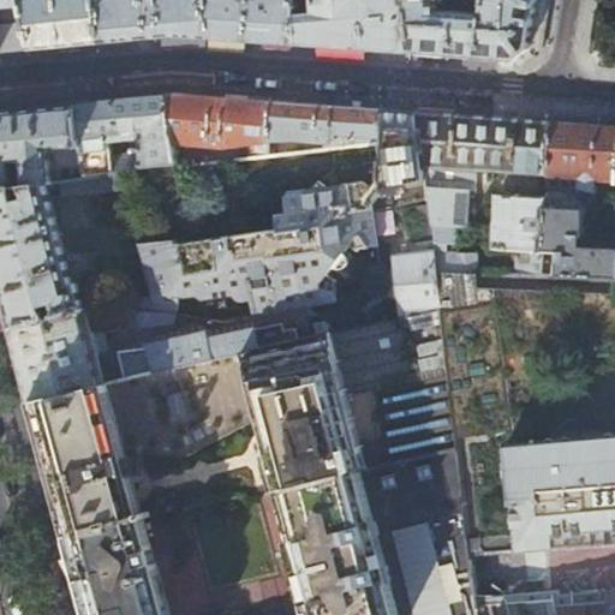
[(0,6),(22,4),(21,0),(0,0),(0,51),(1,52),(0,43),(0,6)]
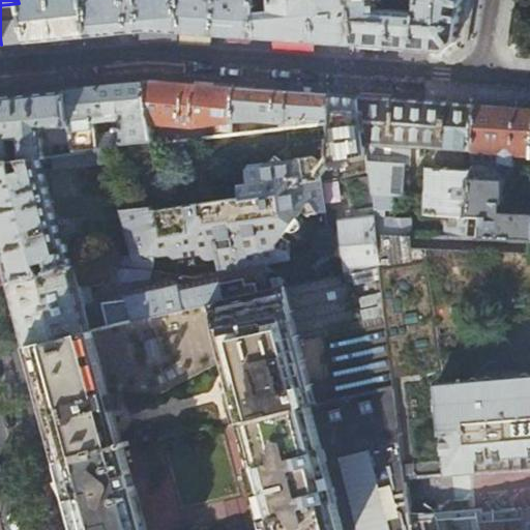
[(18,0),(19,3),(22,18),(27,41),(53,39),(87,36),(82,0),(18,0)]
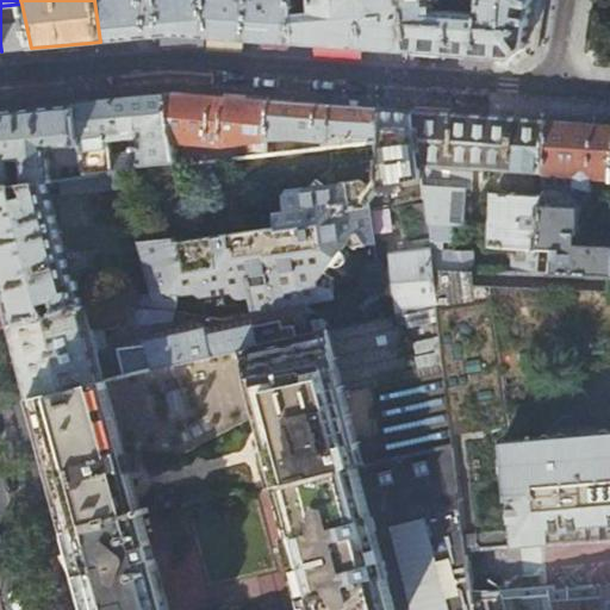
[(94,0),(100,42),(138,37),(169,35),(206,37),(204,0),(94,0)]
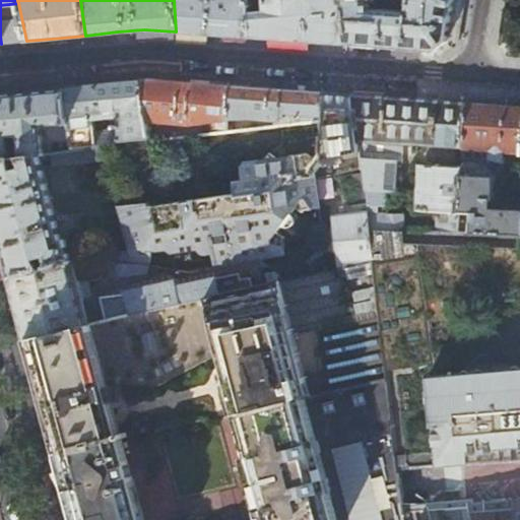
[(174,0),(176,31),(211,35),(250,38),(250,12),(249,0),(174,0)]
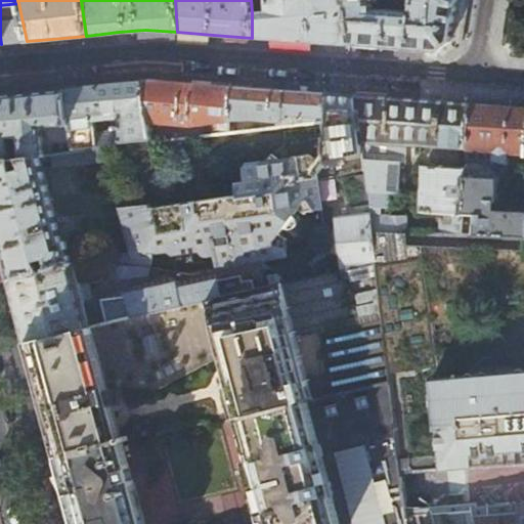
[(268,0),(269,11),(252,12),(252,38),(304,41),(351,45),(345,0),(268,0)]
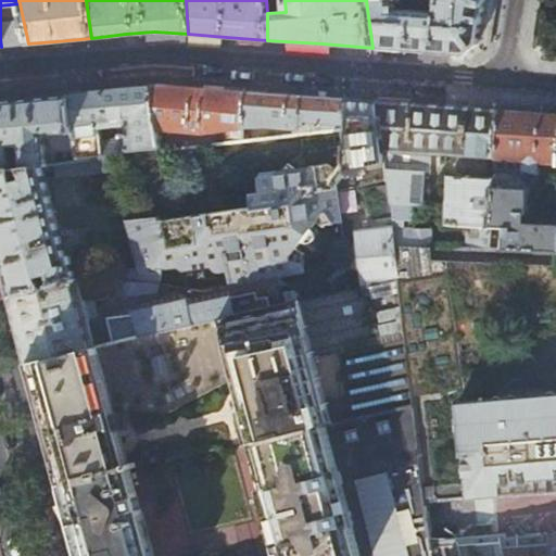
[(485,0),(418,0),(418,11),(404,10),(404,4),(397,4),(397,0),(366,0),(373,48),(420,51),(466,54),(479,45),(482,22),(485,0)]
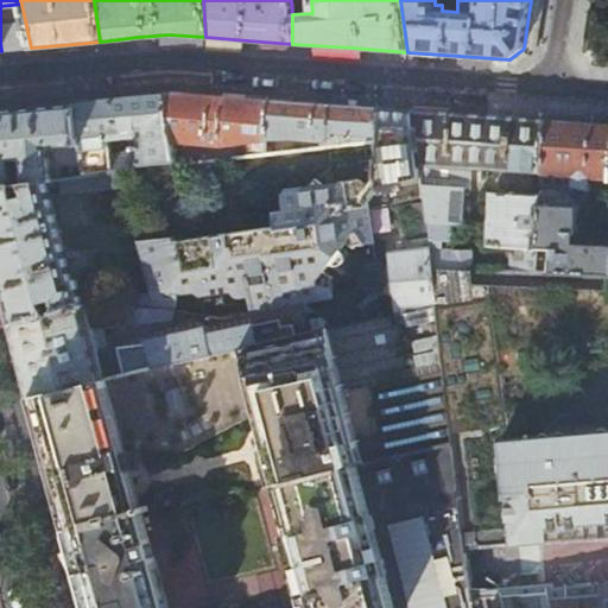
[(25,20),(14,23),(5,24),(0,24),(0,43),(1,51),(14,50),(31,48),(25,20)]
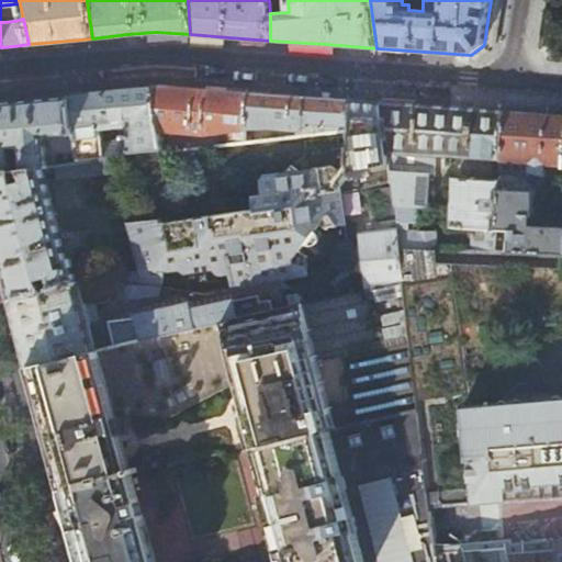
[(206,90),(161,87),(114,91),(70,96),(78,135),(82,163),(172,152),(171,146),(163,146),(161,132),(205,136),(227,133),(229,145),(244,143),(245,134),(245,130),(248,93),(206,90)]
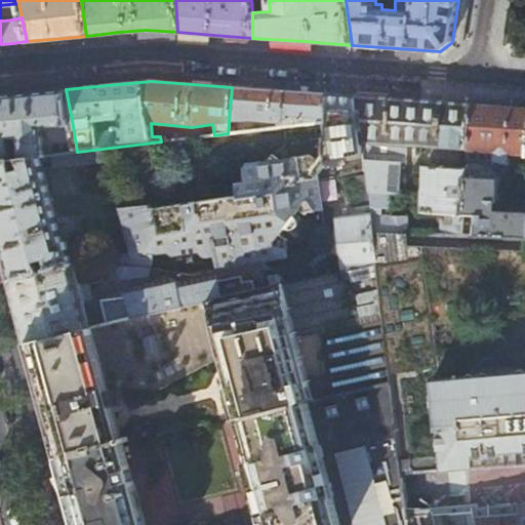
[(289,91),(232,87),(229,121),(253,120),(282,122),(282,117),(286,117),(286,115),(291,115),(293,126),(323,119),(327,94),(289,91)]
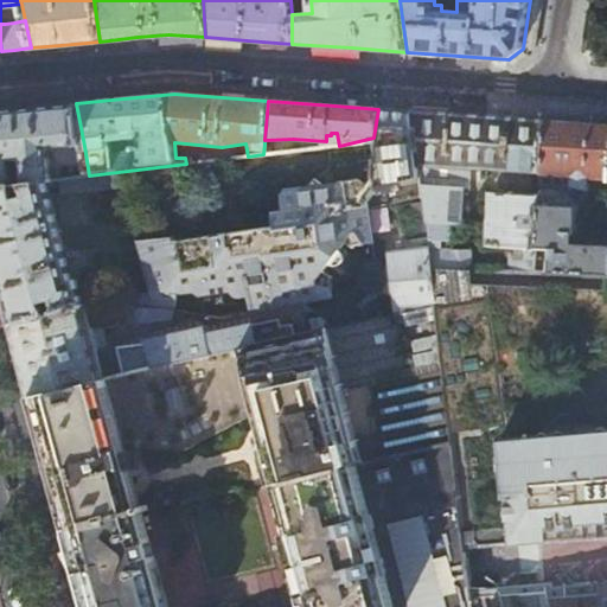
[(84,146),(76,103),(21,108),(0,109),(0,185),(55,179),(52,148),(84,146)]
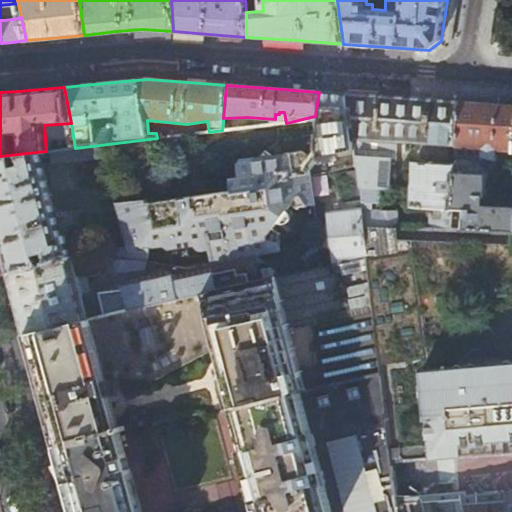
[(333,93),(319,92),(315,116),(319,133),(317,133),(316,139),(280,145),(281,153),(272,154),(265,149),(261,155),(242,158),(238,163),(239,177),(231,178),(232,193),(220,194),(218,192),(164,199),(161,202),(149,204),(148,197),(116,201),(130,260),(146,262),(147,262),(150,246),(155,247),(164,246),(168,250),(197,246),(197,248),(198,249),(200,251),(201,251),(204,251),(206,251),(206,250),(209,252),(211,264),(279,251),(276,236),(278,233),(271,228),(290,203),(297,208),(299,205),(314,203),(311,174),(357,165),(349,94),(333,93)]
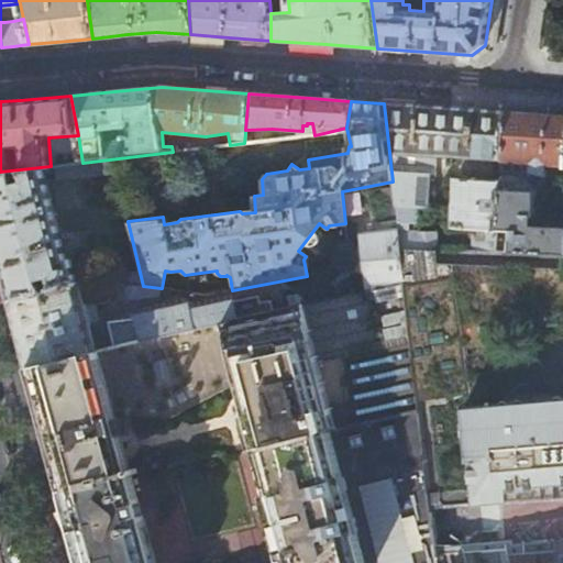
[(437,108),(384,103),(393,181),(398,232),(400,246),(434,249),(435,231),(432,232),(406,233),(406,225),(411,224),(412,207),(428,208),(429,175),(435,176),(437,167),(437,163),(437,155),(444,156),(463,157),(463,164),(468,165),(468,170),(488,172),(488,180),(500,180),(504,112),(437,108)]
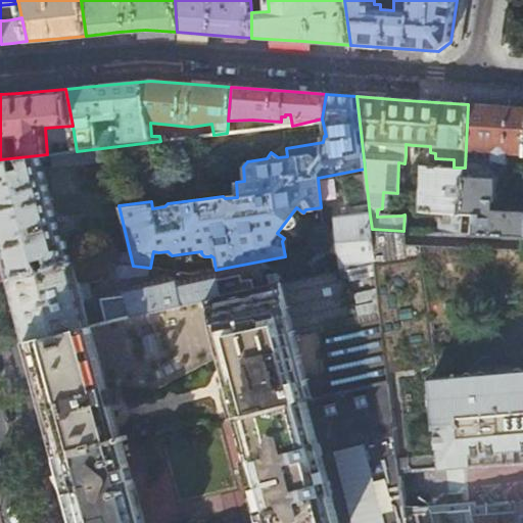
[(522,108),(477,105),(468,104),(465,168),(465,176),(493,177),(494,164),(494,167),(495,169),(497,170),(500,171),(502,171),(504,170),(505,168),(506,165),(507,152),(522,152),(522,108)]
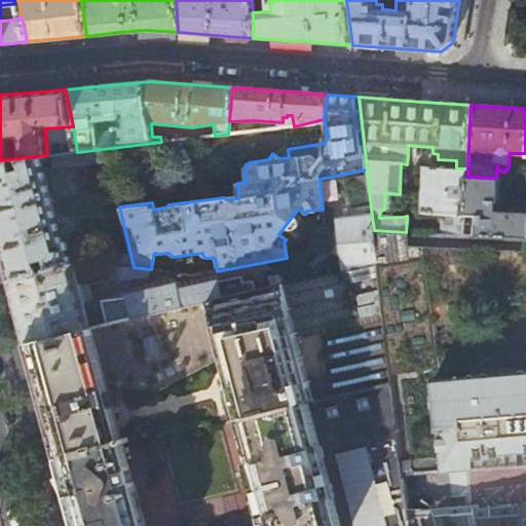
[(77,152),(57,154),(59,166),(80,164),(77,152)]
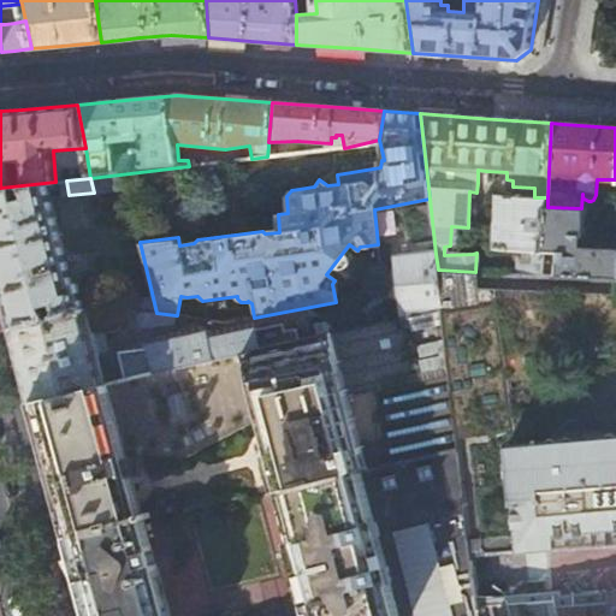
[(55,182),(0,188),(0,279),(7,306),(13,329),(87,309),(113,311),(108,292),(100,294),(96,277),(80,280),(81,284),(77,285),(53,190),(61,189),(59,182),(55,182)]
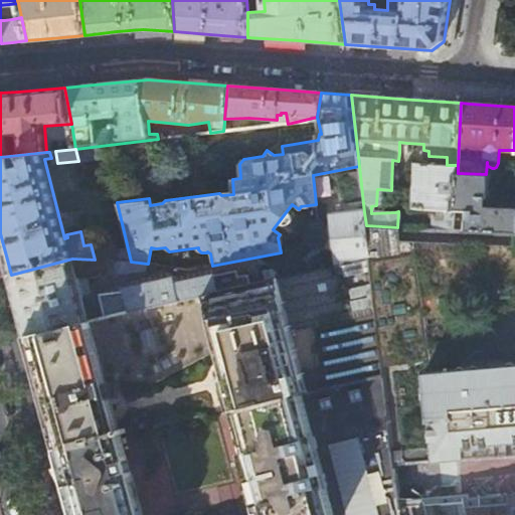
[(458,173),(458,165),(447,165),(416,163),(413,209),(425,209),(428,210),(433,210),(433,217),(432,229),(455,230),(455,222),(456,211),(458,173)]
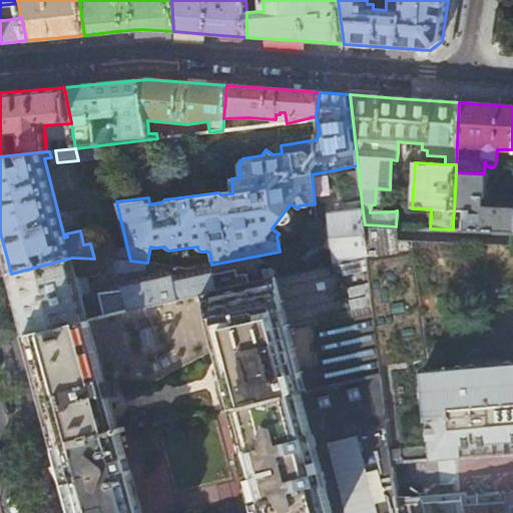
[(490,174),(484,173),(456,172),(454,210),(466,211),(466,230),(512,232),(512,205),(486,204),(487,197),(489,197),(490,174)]
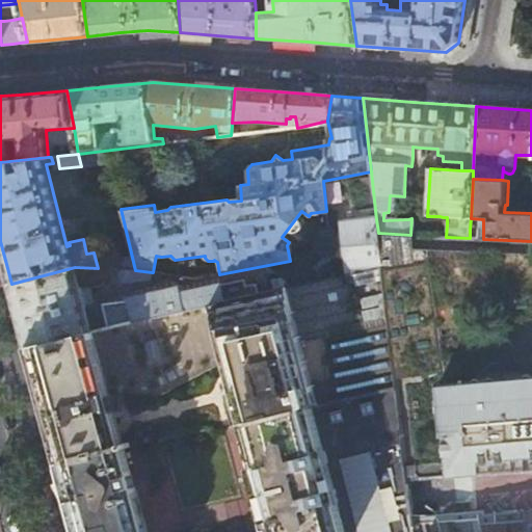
[(381,266),(378,233),(376,219),(345,222),(352,272),(381,266)]
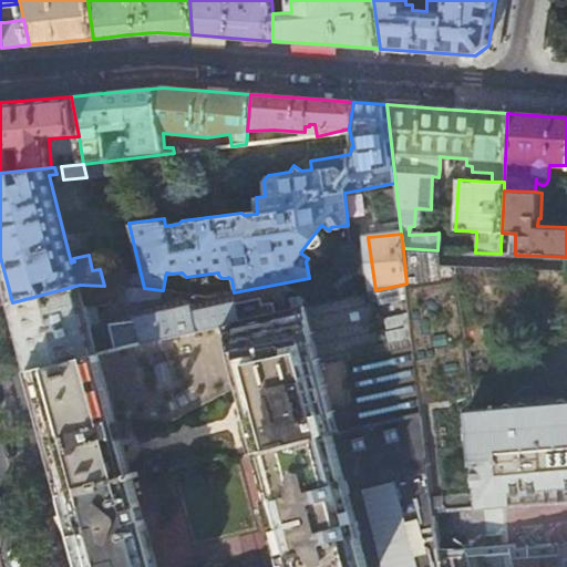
[(422,412),(433,512),(460,511),(480,508),(483,508),(503,506),(566,500),(566,257),(515,255),(505,254),(501,254),(475,253),(437,250),(403,248),(406,284),(422,412)]
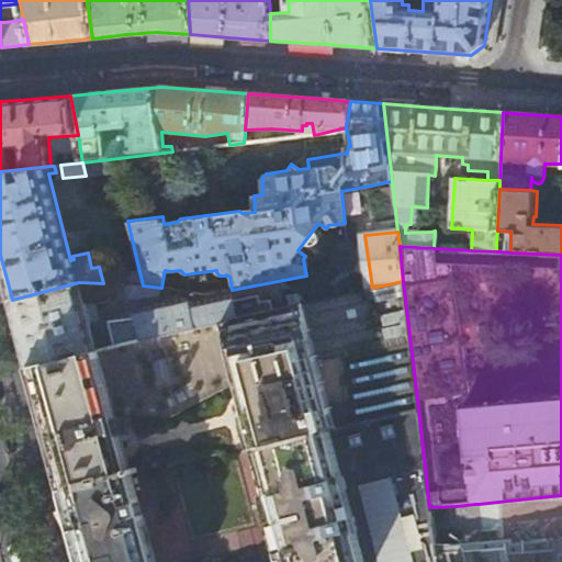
[(240,422),(247,448),(256,446),(328,429),(418,408),(403,281),(372,288),(274,311),(238,318),(144,340),(98,351),(115,417),(133,413),(172,415),(238,380),(249,419),(240,422)]
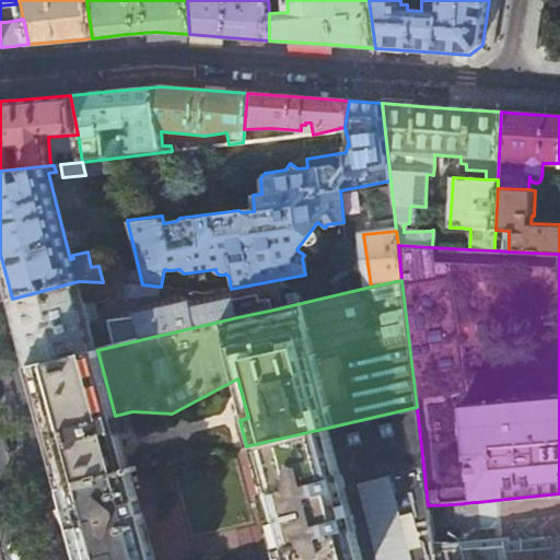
[(86,308),(79,281),(12,299),(21,335),(30,365),(97,350),(92,327),(86,308)]
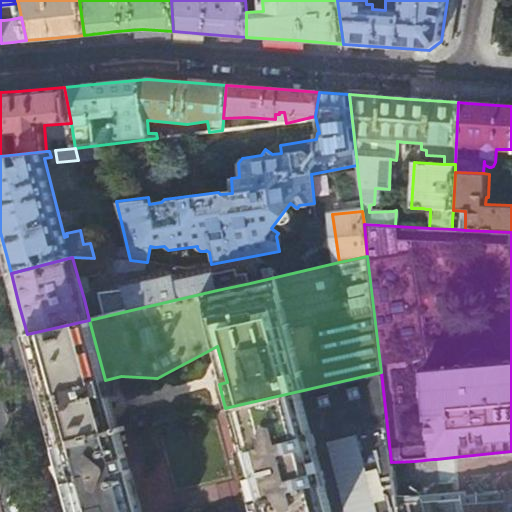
[(94,258),(72,257),(79,282),(90,279),(146,265),(146,262),(130,260),(94,258)]
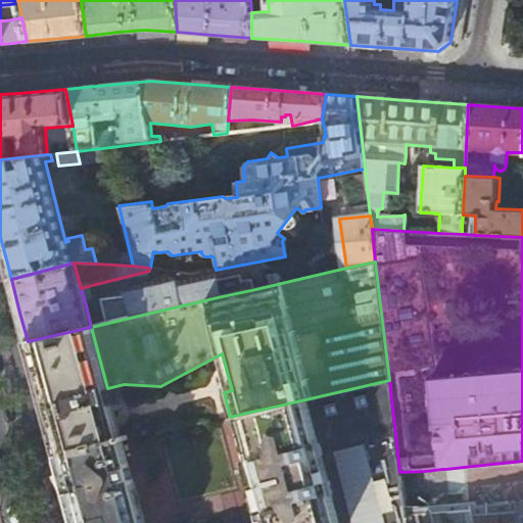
[(242,275),(218,280),(222,296),(255,289),(252,279),(243,281),(242,275)]
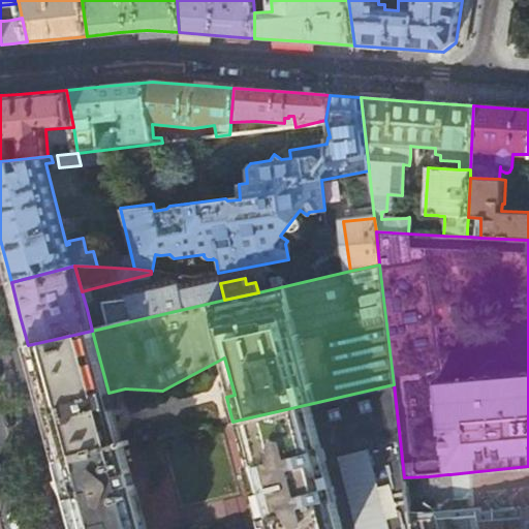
[(130,299),(135,320),(224,300),(220,283),(182,291),(176,286),(130,298),(130,299)]
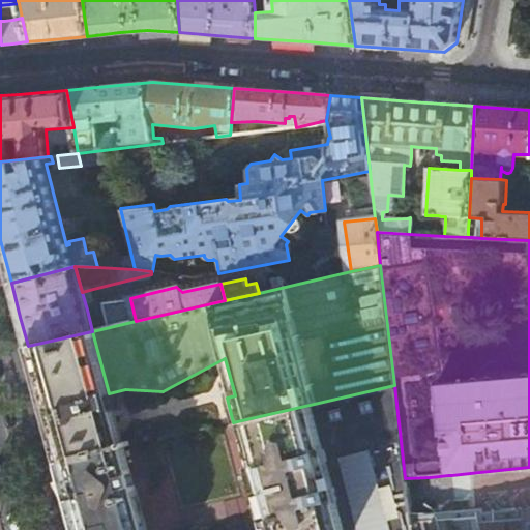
[(96,307),(93,289),(82,292),(87,310),(96,307)]
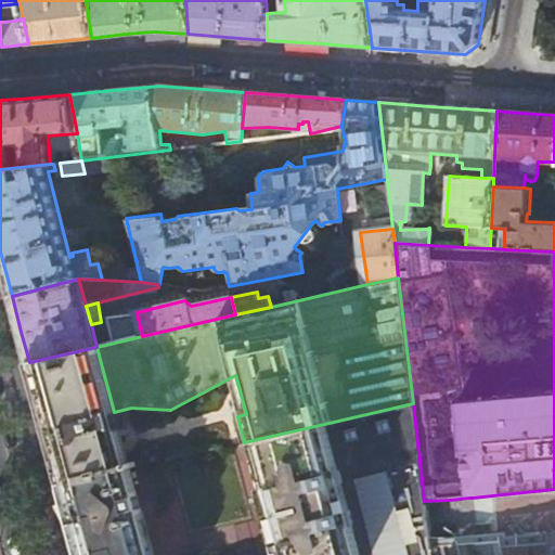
[(101,322),(91,324),(97,347),(142,336),(137,313),(101,322)]
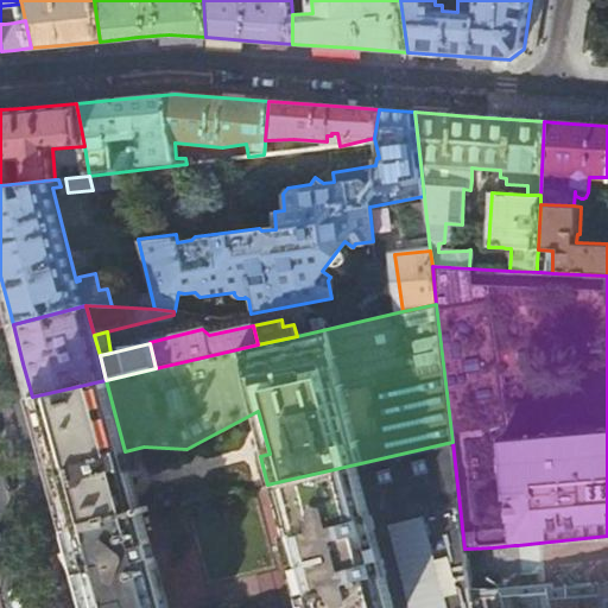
[(106,380),(32,397),(62,513),(67,531),(141,513),(125,451),(106,380)]
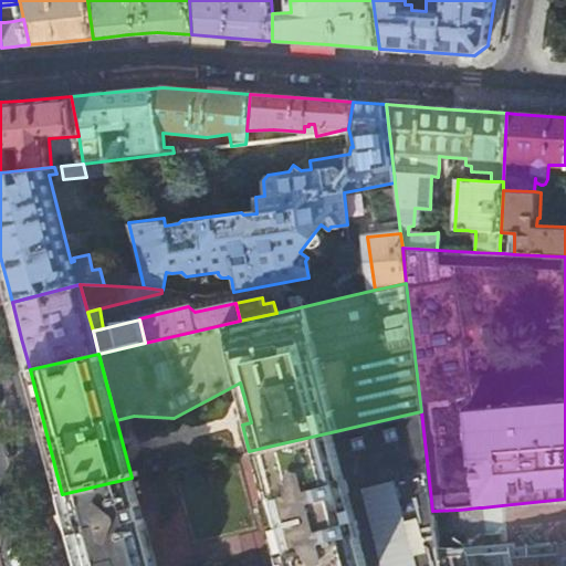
[(421,411),(331,432),(365,565),(438,565),(437,548),(432,511),(421,411)]
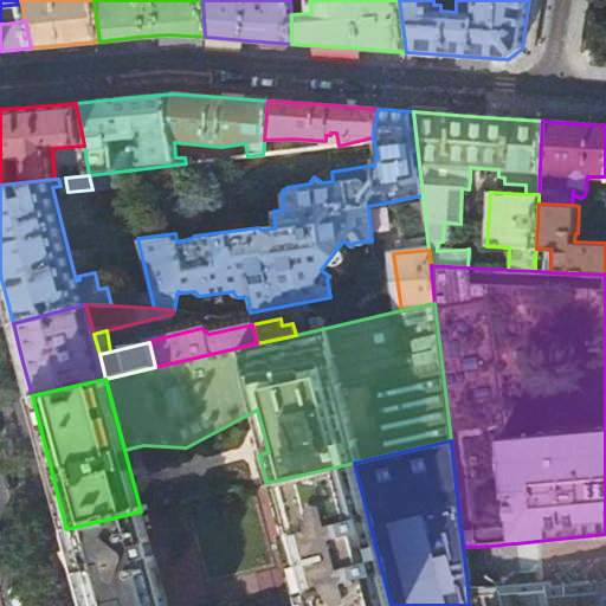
[(391,605),(354,463),(276,481),(308,605),(391,605)]
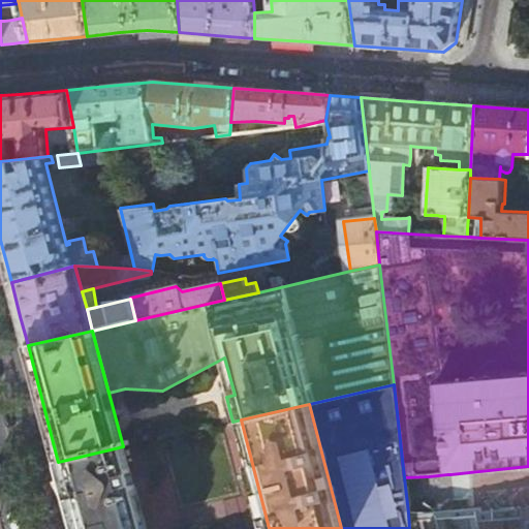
[(145,528),(123,446),(58,462),(74,524),(75,528),(145,528)]
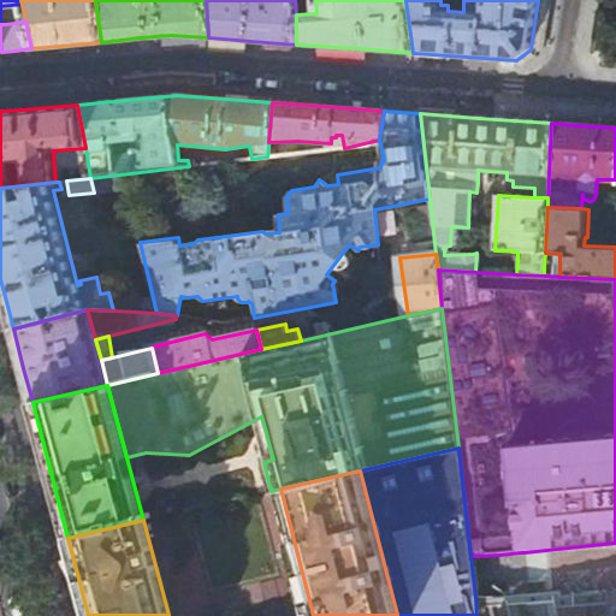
[(498,596),(498,597),(475,597),(477,615),(615,615),(615,592),(566,597),(561,588),(550,590),(534,591),(498,596)]
